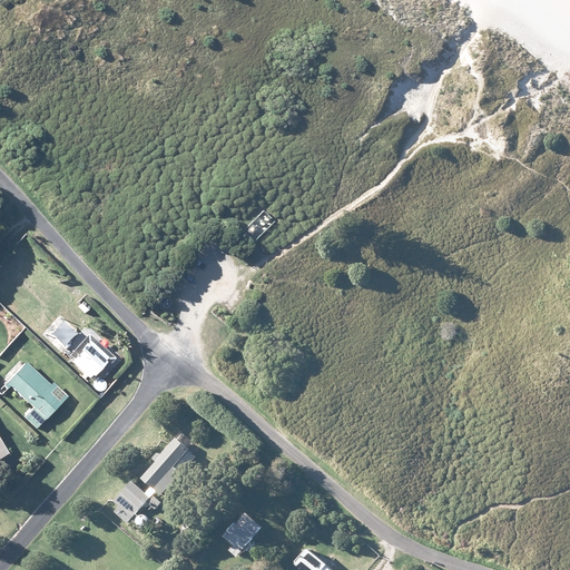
[(251,225),(246,231),(249,235),(255,228),(251,225)]
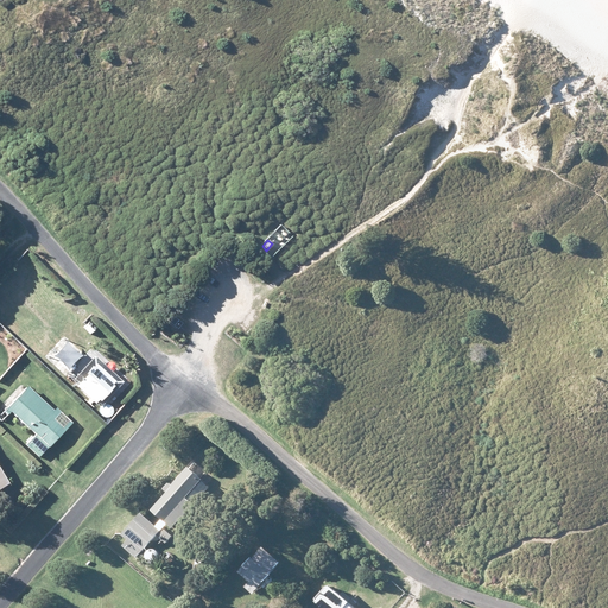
[(84,327),(90,333),(96,327),(90,321),(84,327)]
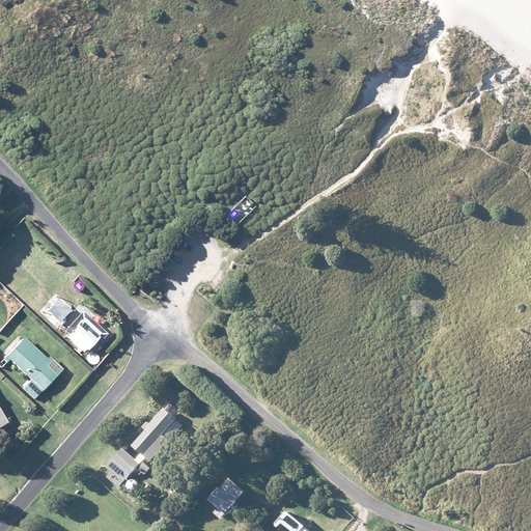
[(66,336),(83,351),(85,348),(88,353),(107,333),(83,311),(64,331),(68,335),(66,336)]
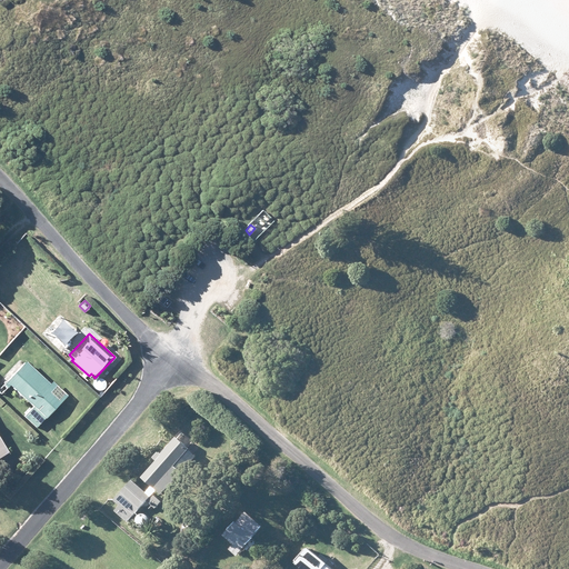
[(50,386),(26,362),(7,382),(33,407),(25,417),(37,428),(67,396),(52,382),(50,386)]
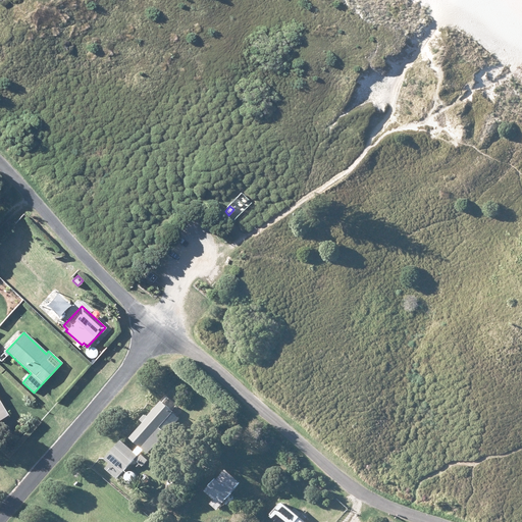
[(143,422),(131,437),(148,453),(166,432),(159,426),(172,411),(161,401),(147,418),(144,415),(141,419),(143,422)]
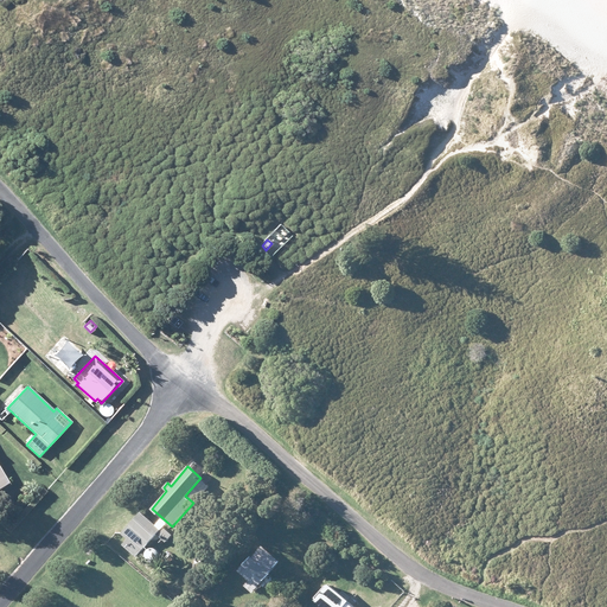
[(141,512),(122,534),(128,538),(122,544),(135,556),(157,534),(165,541),(171,535),(164,528),(160,530),(141,512)]
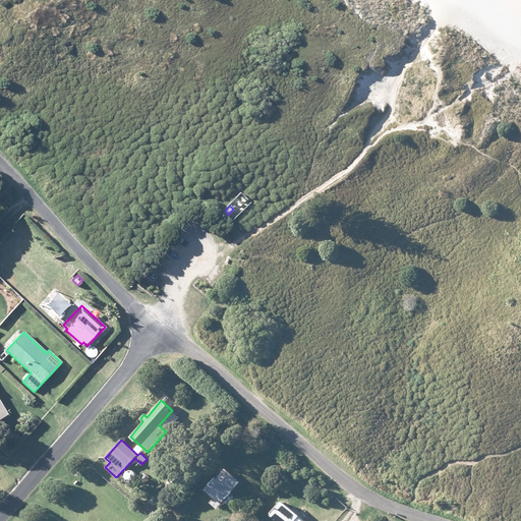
[(225,469),(206,489),(215,498),(211,503),(218,509),(232,493),(231,491),(239,482),(225,469)]
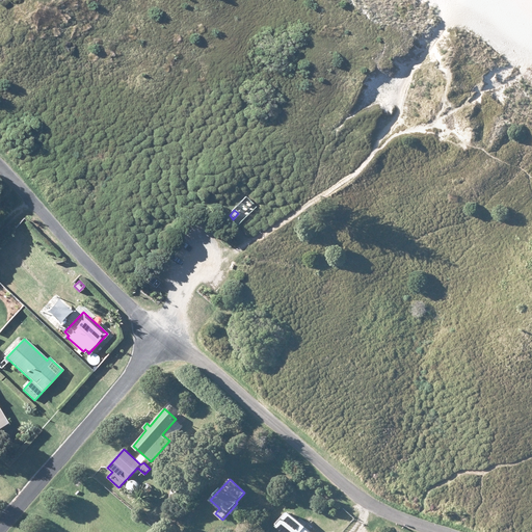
[(317,531),(289,507),(277,521),(290,531),(317,531)]
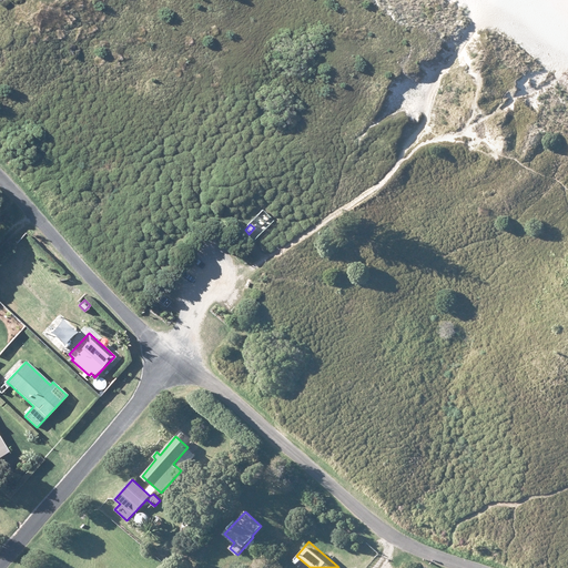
[(262,556),(250,567),(266,567),(271,564),(262,556)]
